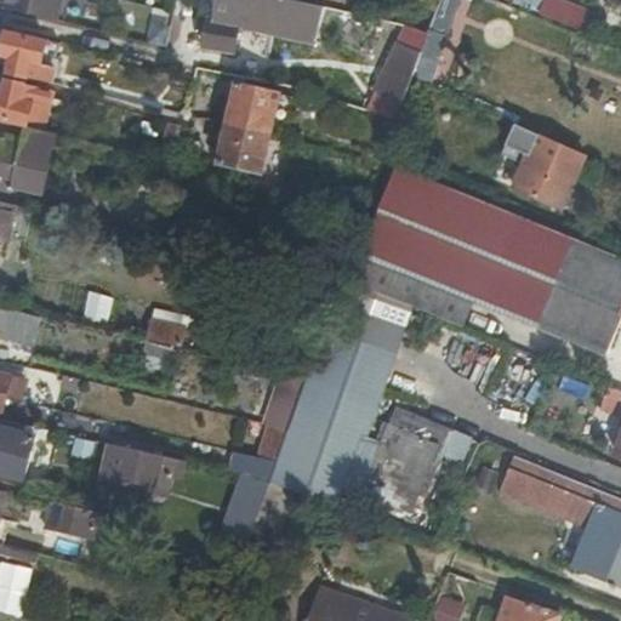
[(4,0),(3,10),(58,22),(63,0),(4,0)]
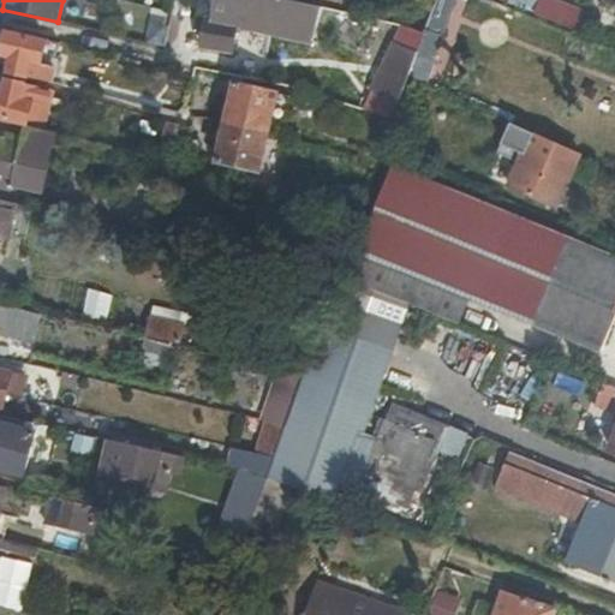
[(215,0),(212,21),(208,21),(203,49),(238,55),(242,39),(317,52),(323,11),(278,0),(215,0)]
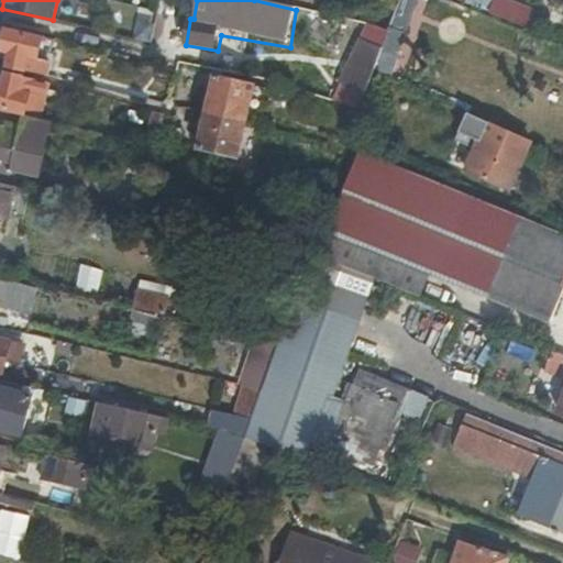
[(543,14),(506,0),(495,0),(490,12),(537,31),(543,14)]
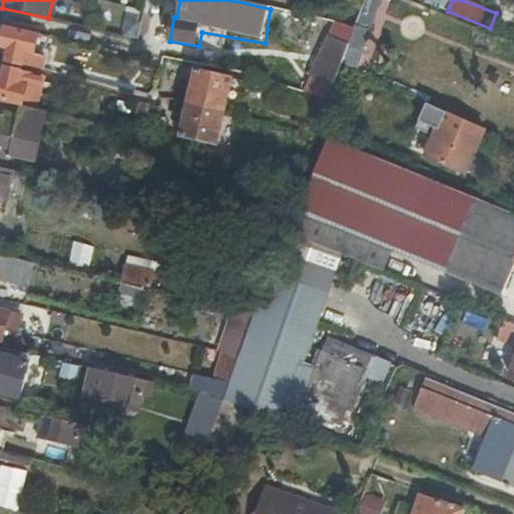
[(10,48),(7,60),(43,68),(46,56),(34,53),(39,35),(6,27),(2,45),(10,48)]
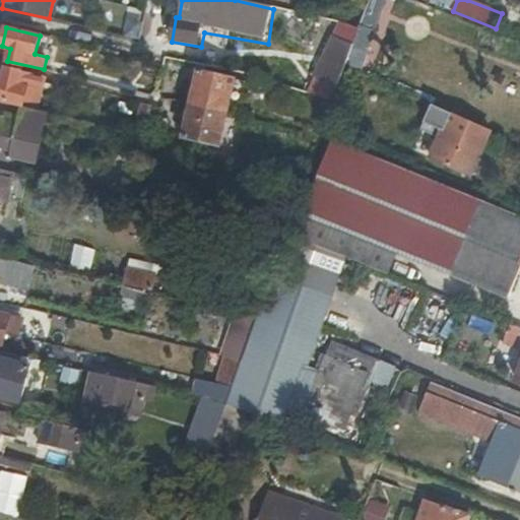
[(322,80),(339,86),(346,67),(353,47),(336,41),(322,80)]
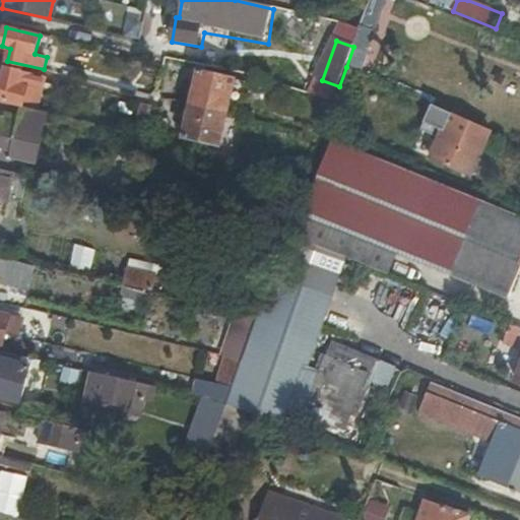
[(0,100),(22,106),(22,108),(38,111),(46,77),(23,72),(5,67),(3,79),(0,78),(0,100)]
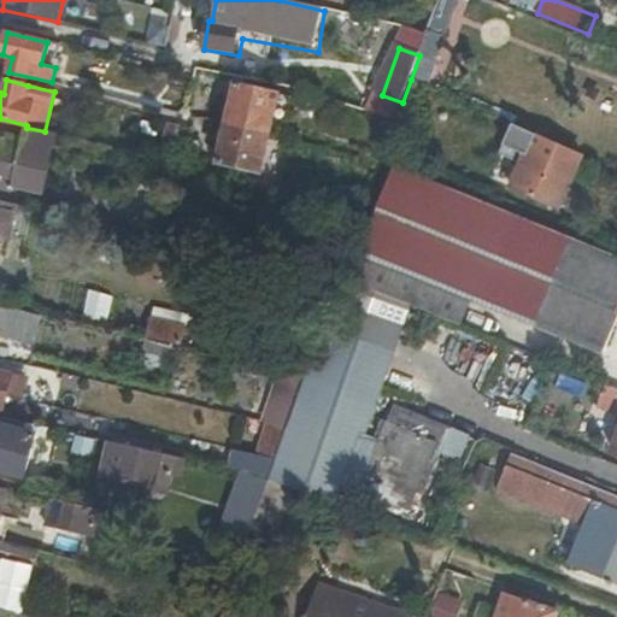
[(229,124),(270,134),(280,95),(238,84),(229,124)]
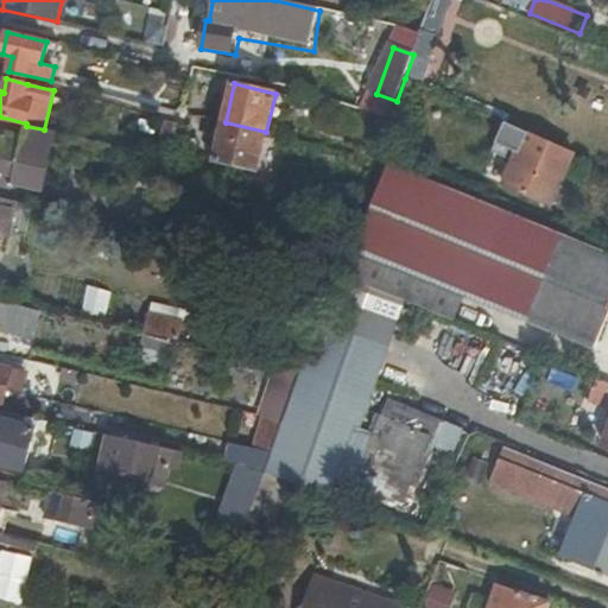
[(0,119),(0,184),(10,187),(12,182),(16,168),(43,173),(54,132),(44,130),(26,126),(0,119)]
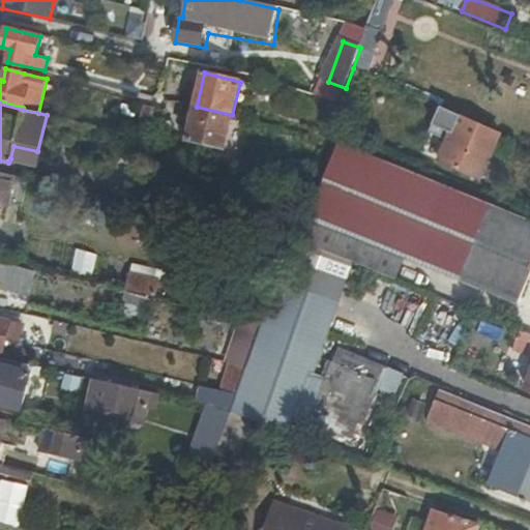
[(225,149),(232,115),(197,107),(188,141),(225,149)]
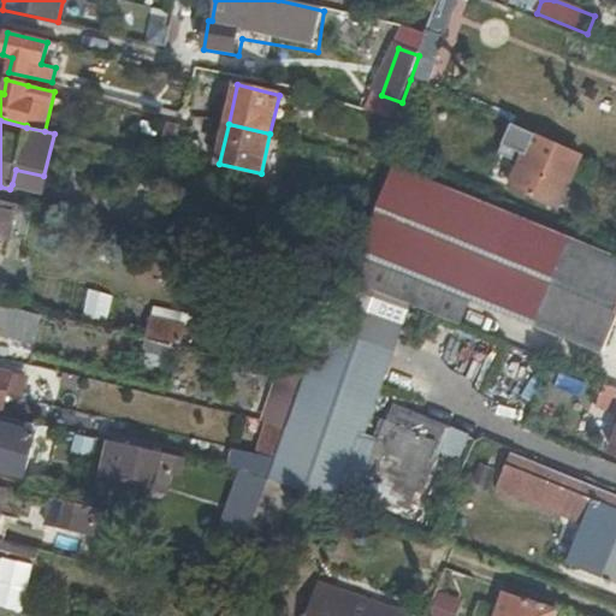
[(545,132),(542,138),(557,146),(561,140),(545,132)]
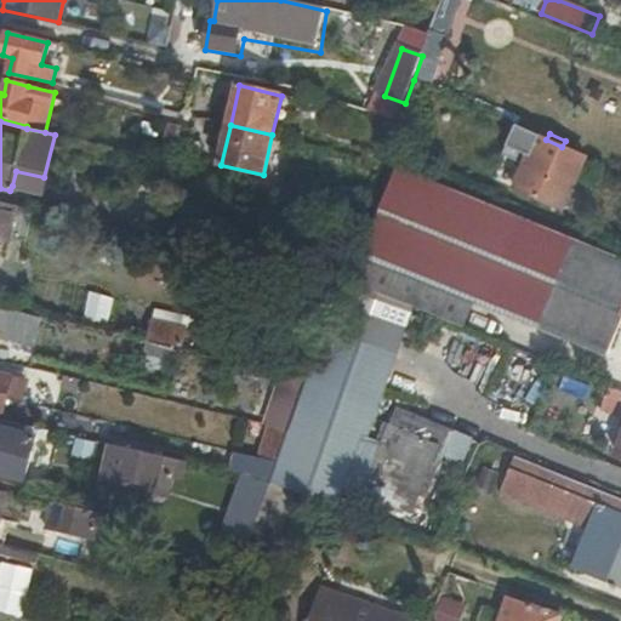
[(546,140),(537,136),(514,187),(519,189),(516,195),(525,200),(528,194),(562,209),(585,158),(562,147),(546,140)]
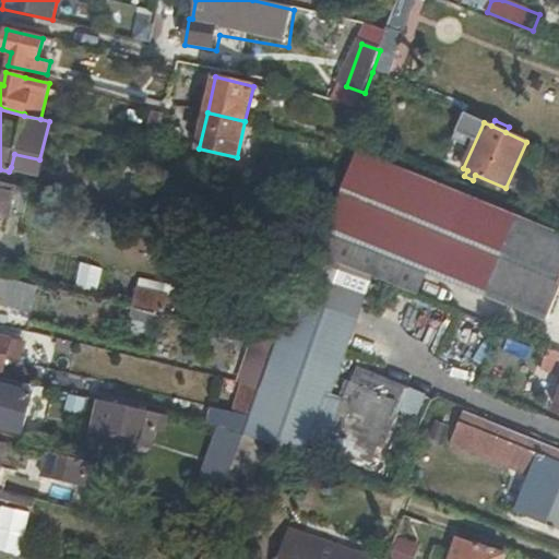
[(14,154),(11,167),(37,173),(39,159),(14,154)]
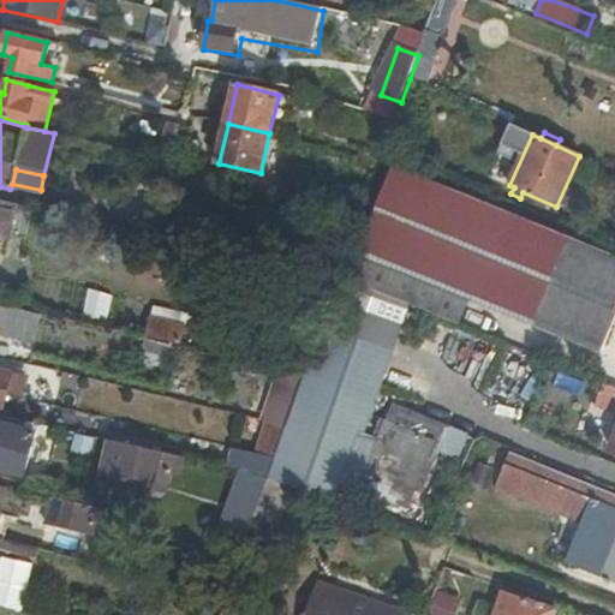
[(350,281),(411,305),(459,324),(469,299),(601,352),(602,351),(614,354),(614,339),(607,336),(614,315),(614,258),(392,171),(350,281)]
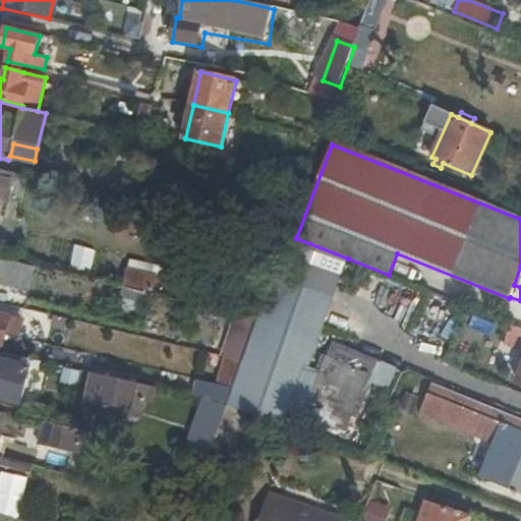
[(26,176),(0,169),(0,200),(1,197),(21,201),(26,176)]
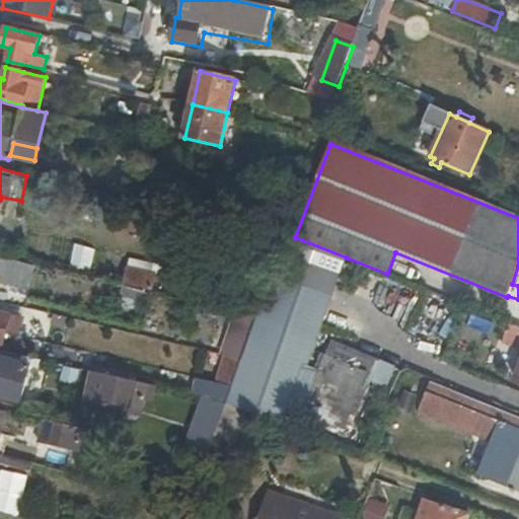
[(241,361),(227,402),(226,403),(248,412),(283,425),(305,361),(310,363),(347,257),(295,237),(286,234),(286,236),(267,291),(256,317),(249,338),(241,361)]
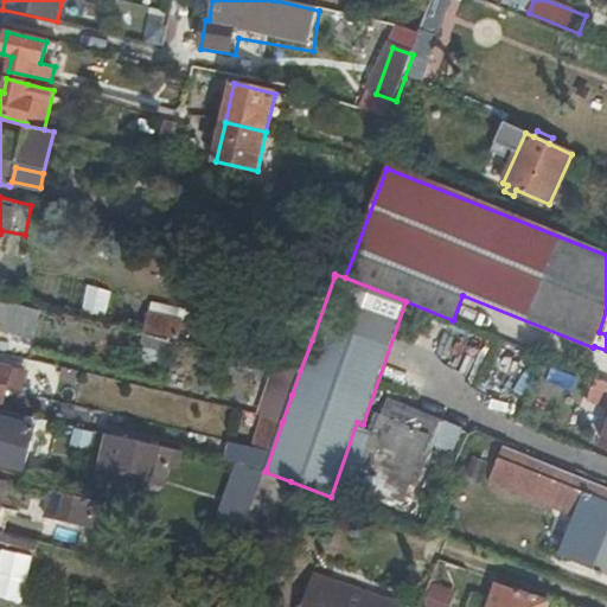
[(0,330),(34,339),(42,311),(0,301),(0,323),(1,324),(0,328),(0,330)]
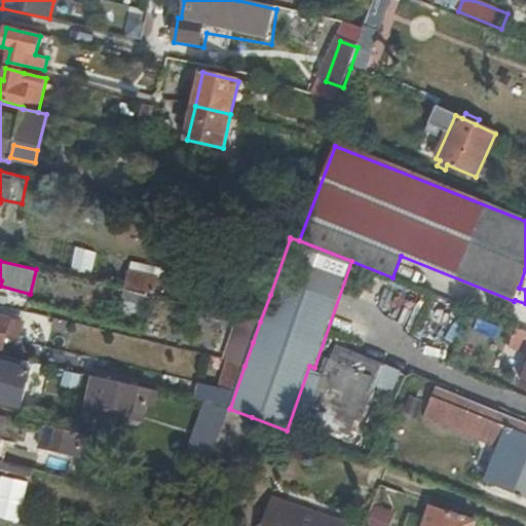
[(158,277),(128,270),(125,288),(154,295),(158,277)]
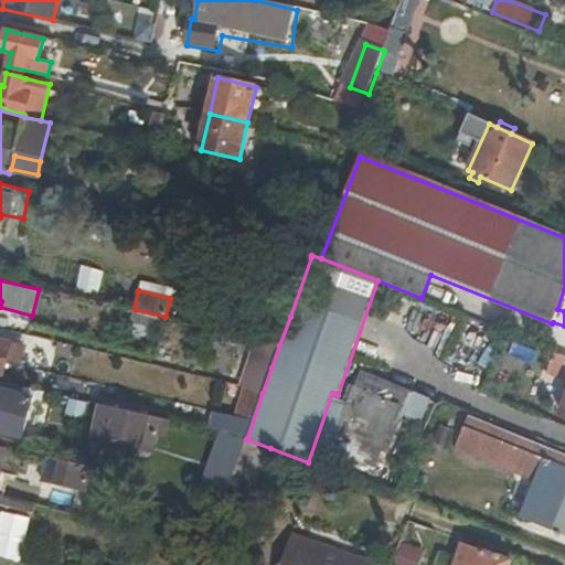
[(131,328),(151,331),(155,315),(135,311),(131,328)]
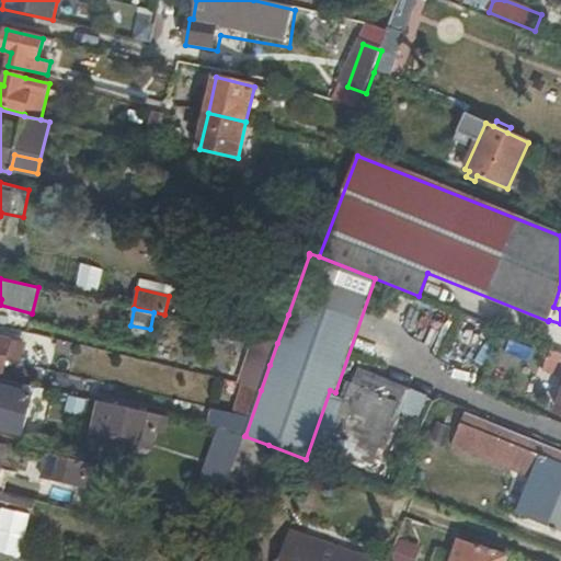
[(250,357),(270,365),(277,343),(256,339),(250,357)]
